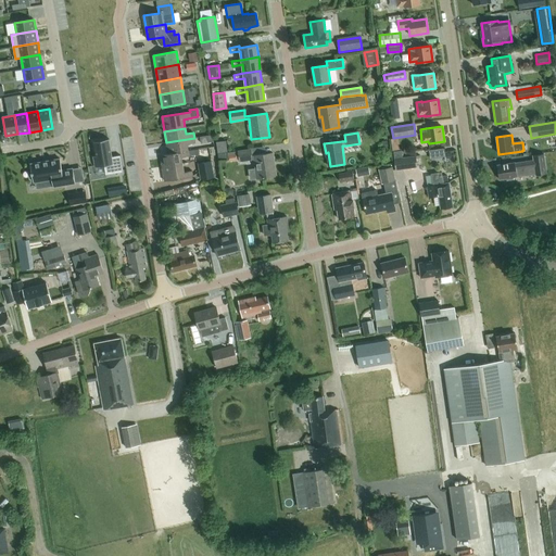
[(194,138),(166,142),(168,154),(188,151),(187,144),(196,143),(196,142),(201,141),(201,137),(194,138)]
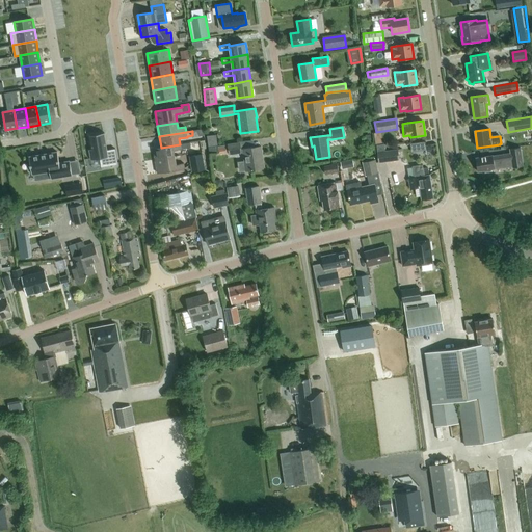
[(89,150),(90,160),(100,159),(101,167),(117,164),(115,149),(107,150),(104,133),(89,135),(91,149),(89,150)]
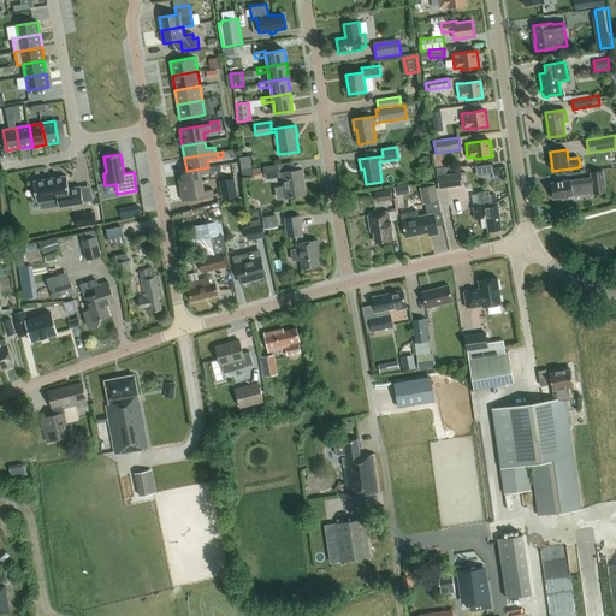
[(240,158),(241,170),(253,169),(250,155),(240,158)]
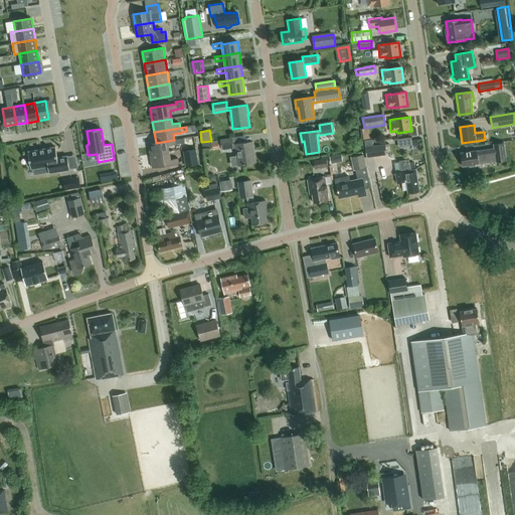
[(413,136),(399,138),(400,146),(414,144),(413,136)]
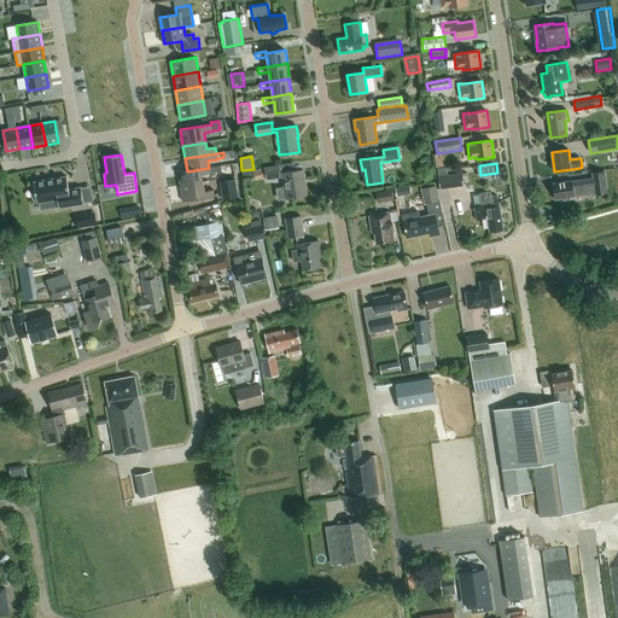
[(221,172),(220,165),(209,168),(187,172),(178,173),(180,185),(203,181),(202,175),(221,172)]
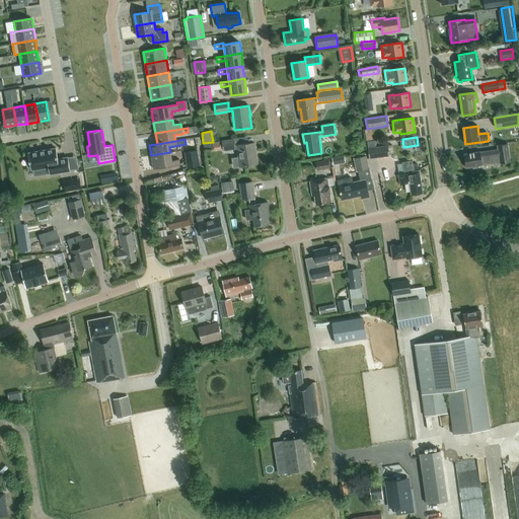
[(234,139),(222,141),(223,151),(236,149),(234,139)]
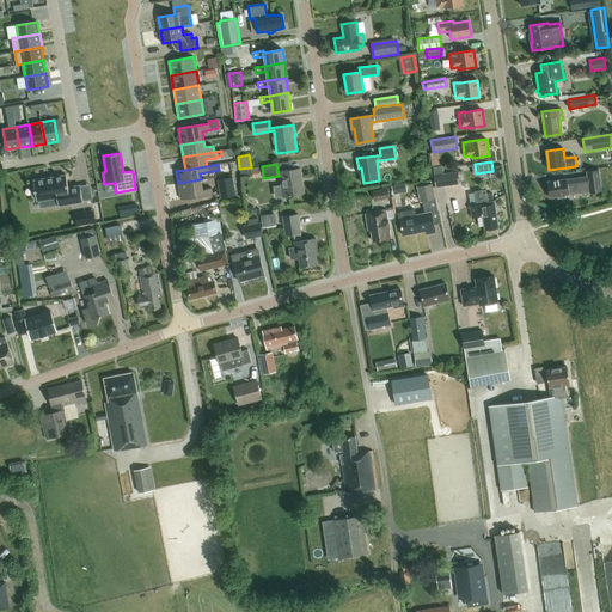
[(275,197),(283,196),(304,194),(300,169),(280,172),(281,185),(274,187),(275,197)]
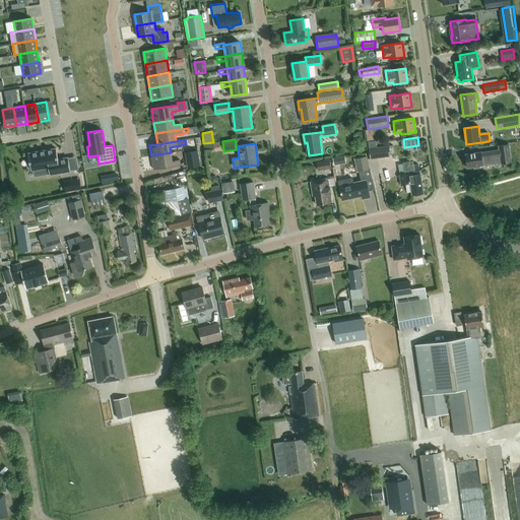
[(467,168),(474,167),(474,168),(480,168),(480,166),(501,163),(501,164),(511,163),(509,144),(499,145),(499,150),(481,152),(465,154),(467,168)]
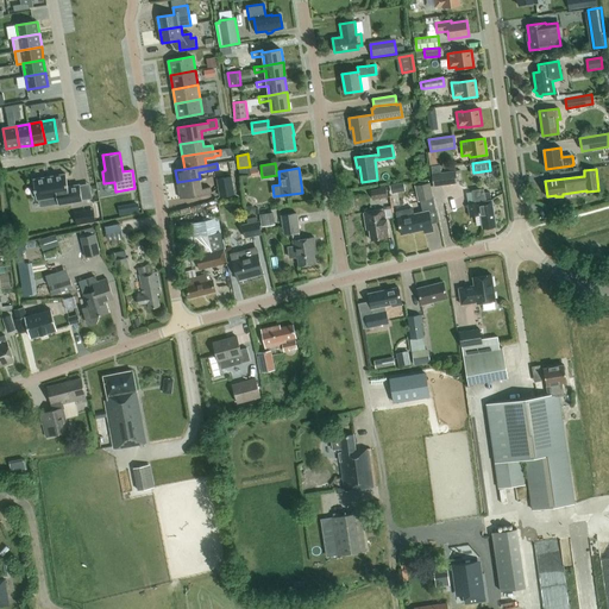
[(456,170),(432,174),(433,186),(457,183),(456,170)]
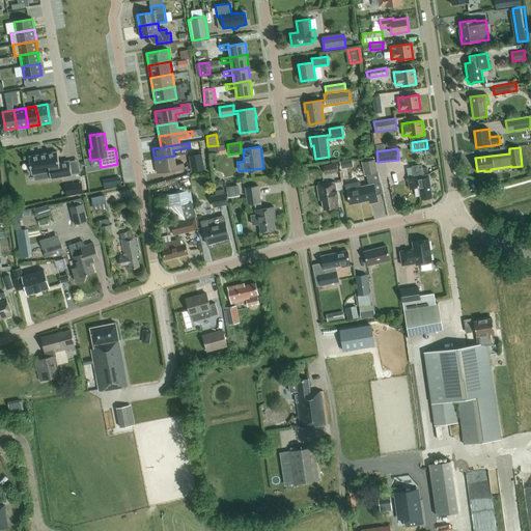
[(50,171),(51,178),(72,175),(70,161),(59,163),(57,151),(29,157),(30,161),(27,161),(28,170),(31,170),(32,174),(50,171)]
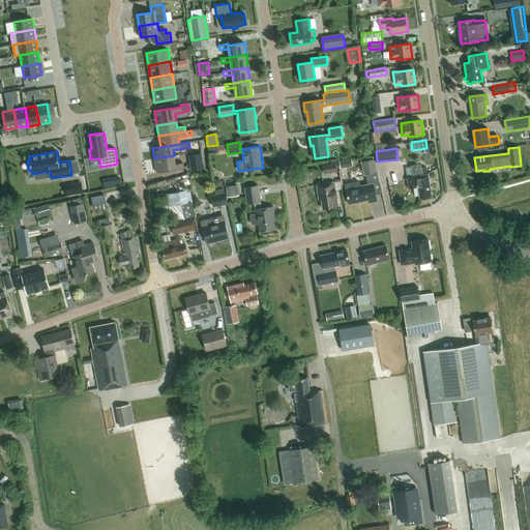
[(204,170),(201,153),(188,155),(192,172),(204,170)]
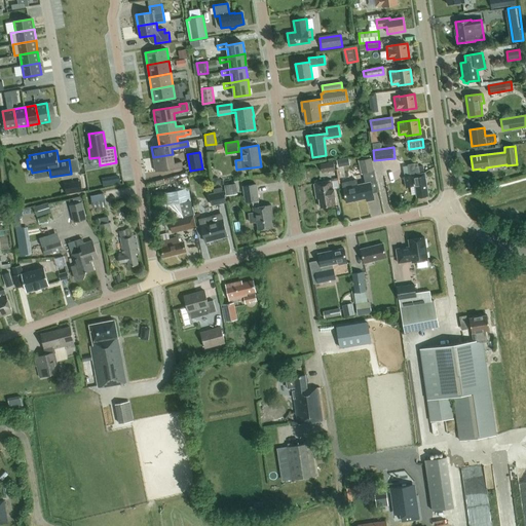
[(173,154),(153,157),(156,172),(182,166),(182,161),(174,162),(173,154)]
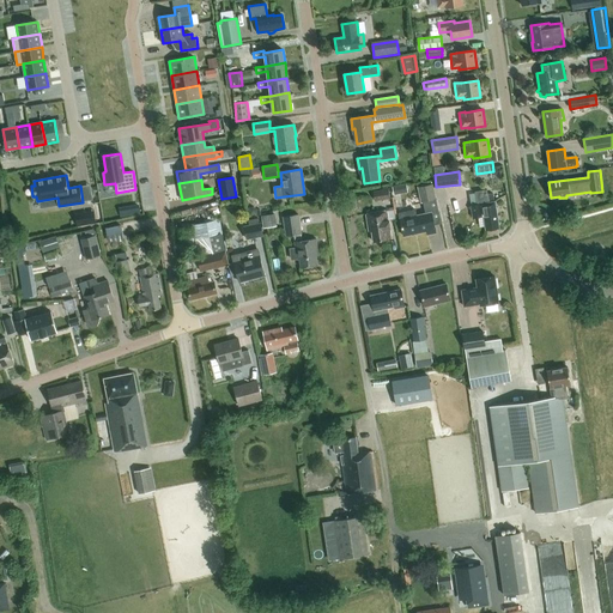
[(432,184),(418,187),(420,202),(436,199),(432,184)]
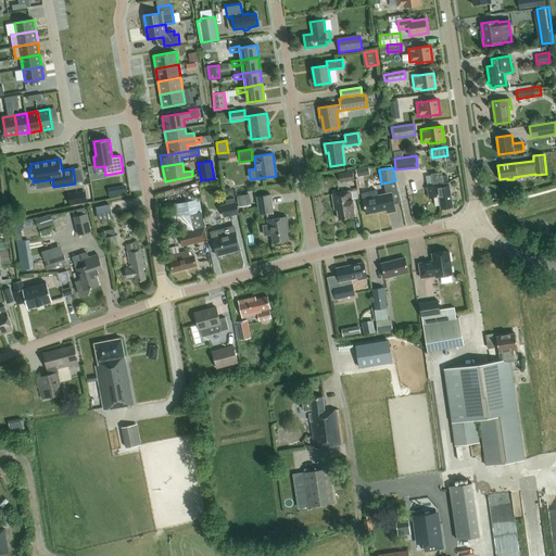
[(352,172),(339,174),(340,182),(354,180),(352,172)]
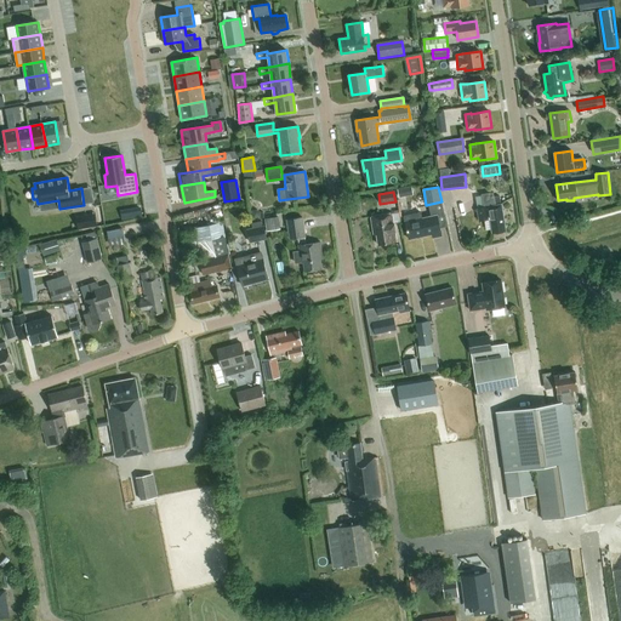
[(502,204),(501,205),(499,195),(494,197),(493,192),(482,194),(483,208),(477,209),(479,221),(490,220),(491,233),(506,232),(503,216),(505,215),(503,210),(502,210),(502,204)]
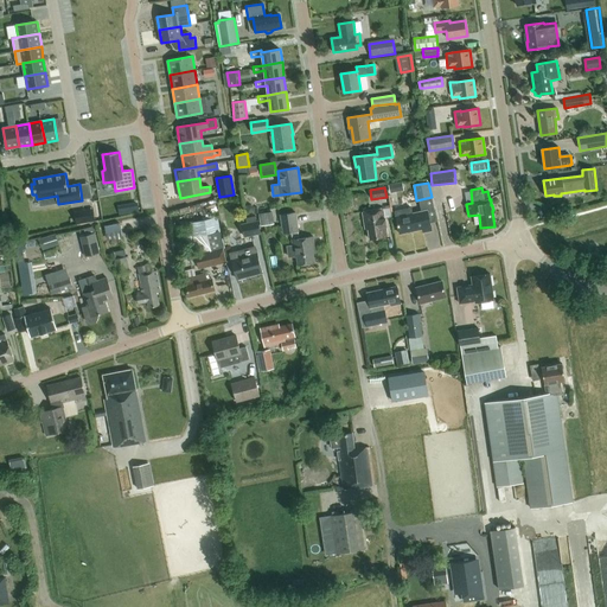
[(250,205),(246,205),(247,208),(243,208),(244,215),(249,213),(249,212),(255,211),(254,208),(250,205)]
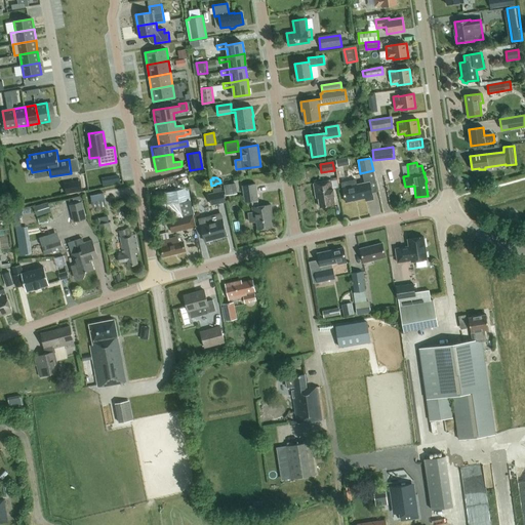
[(346,202),(365,198),(366,201),(373,199),(369,182),(357,185),(356,178),(341,183),(346,202)]
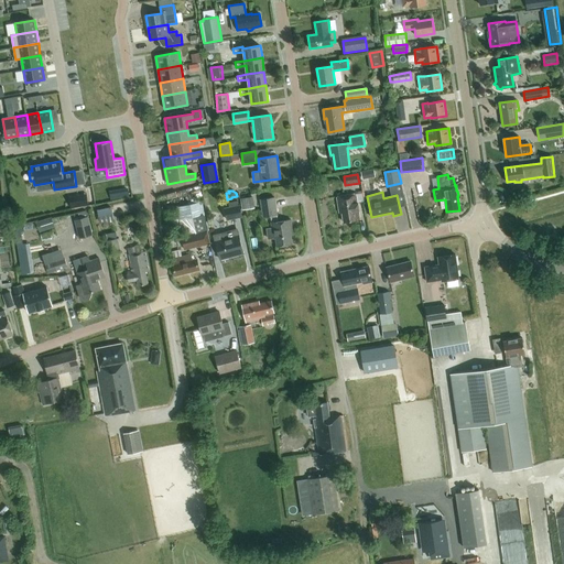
[(344,223),(360,219),(356,194),(337,196),(339,214),(342,213),(344,223)]
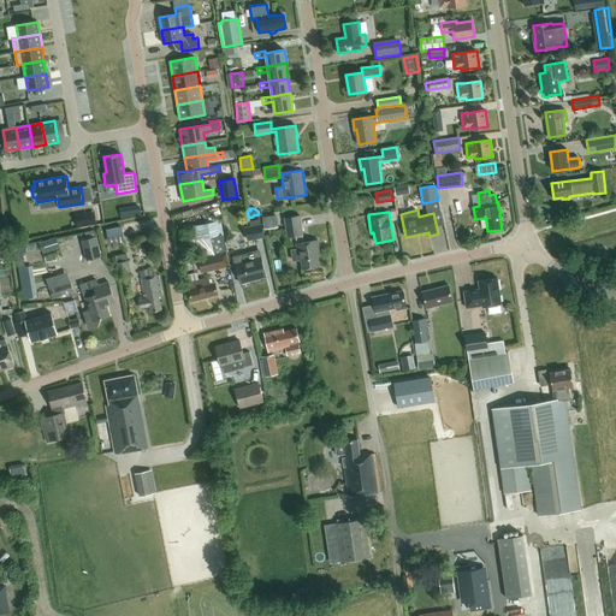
[(262,217),(265,229),(268,229),(270,237),(279,235),(277,227),(279,226),(276,213),(262,217)]
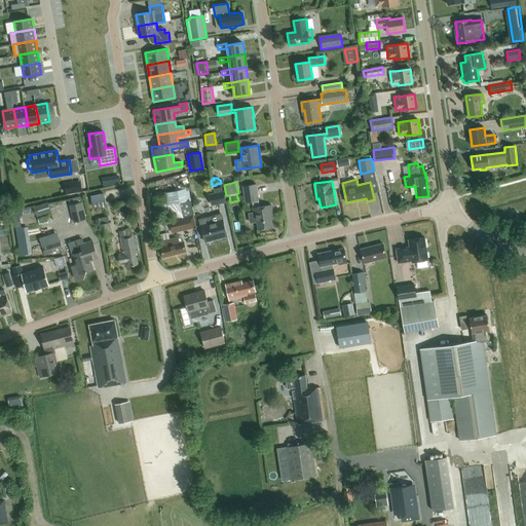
[(242,186),(246,202),(259,200),(256,184),(242,186)]
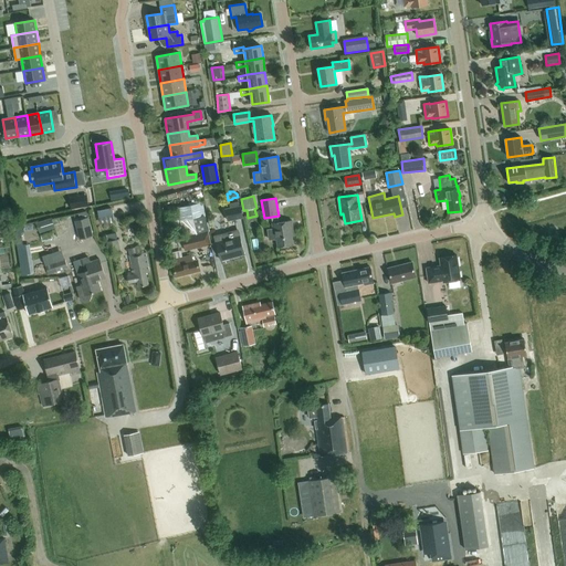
[(69,202),(70,209),(88,206),(87,199),(69,202)]
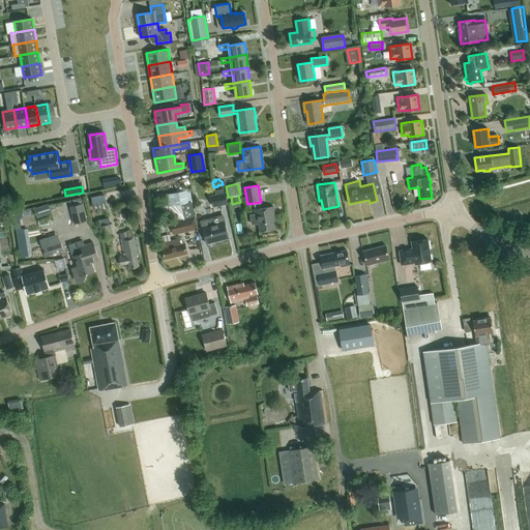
[(211,196),(213,207),(228,204),(225,187),(214,189),(215,195),(211,196)]
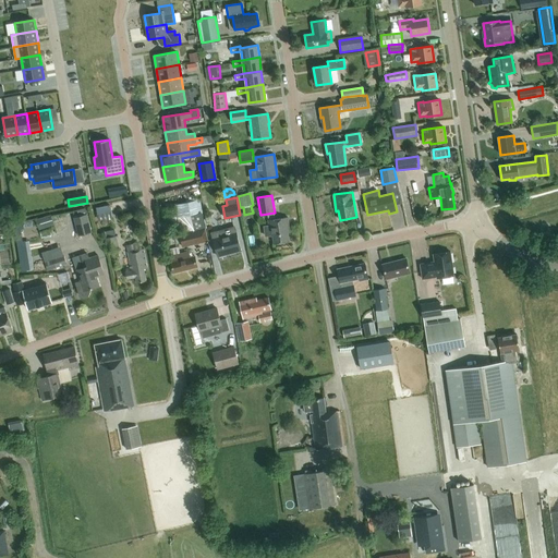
[(177,218),(182,247),(208,242),(202,213),(177,218)]
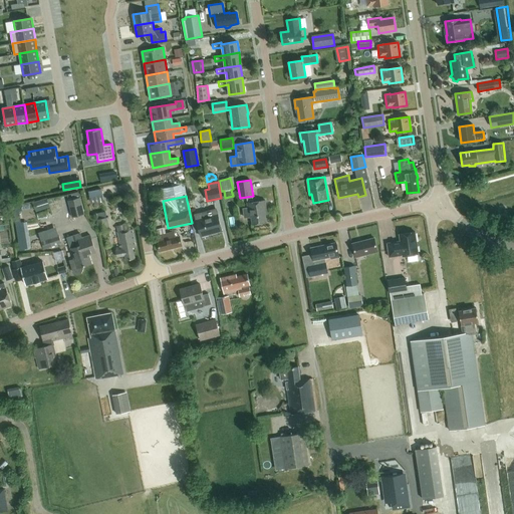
[(80,197),(67,201),(72,217),(85,214),(80,197)]
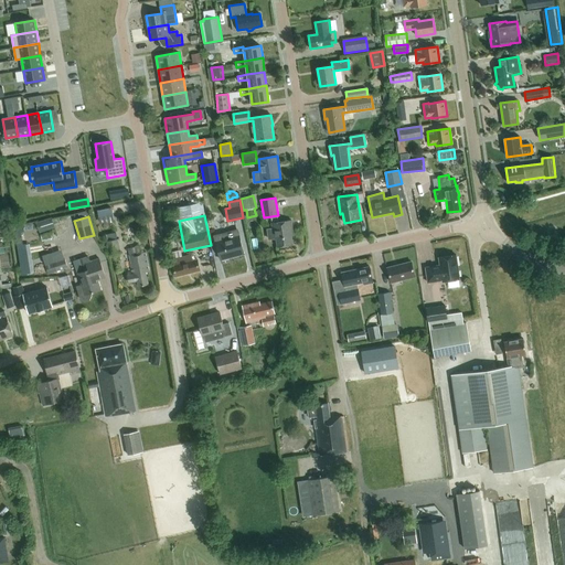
[(40,232),(54,227),(51,217),(36,223),(40,232)]
